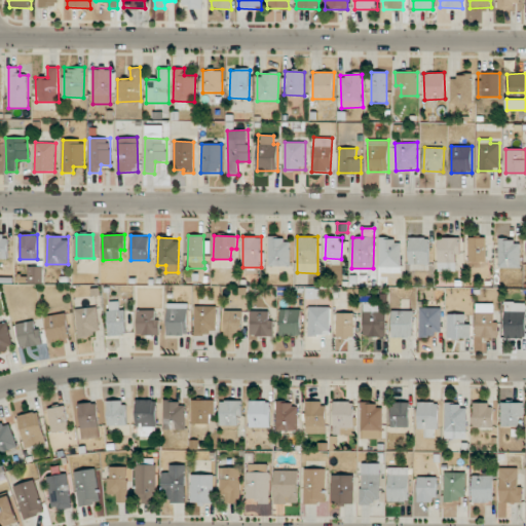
[(409,264),(429,264),(429,237),(409,237),(409,264)]
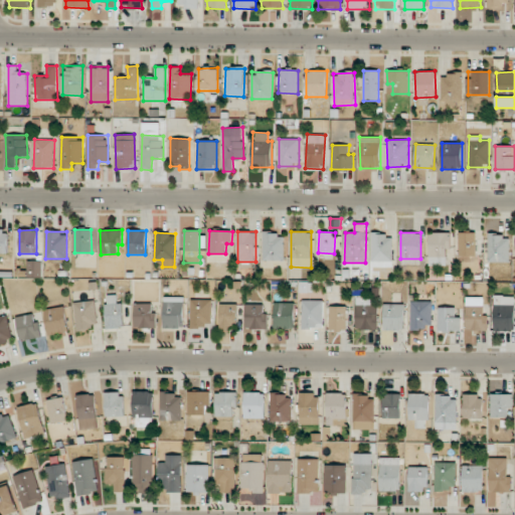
[(430,266),(450,266),(450,232),(428,232),(430,266)]
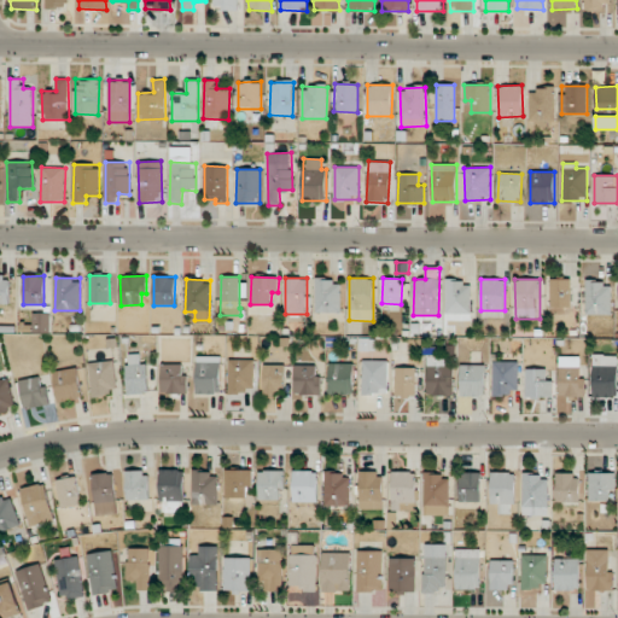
[(571,279),(551,279),(551,307),(571,307),(571,279)]
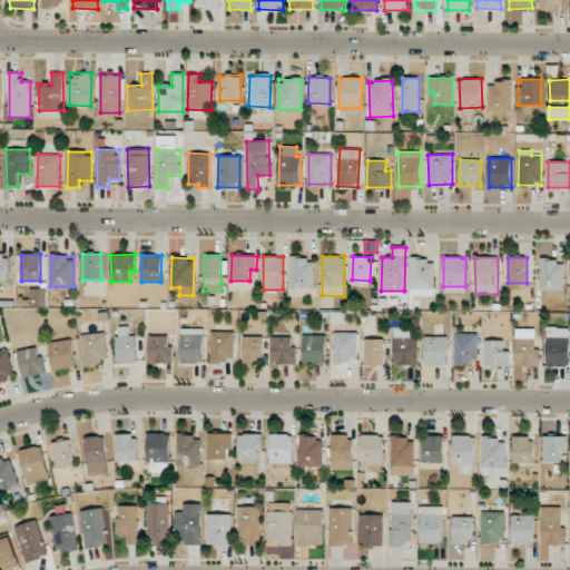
[(315,258),(291,258),(291,288),(314,288),(315,258)]
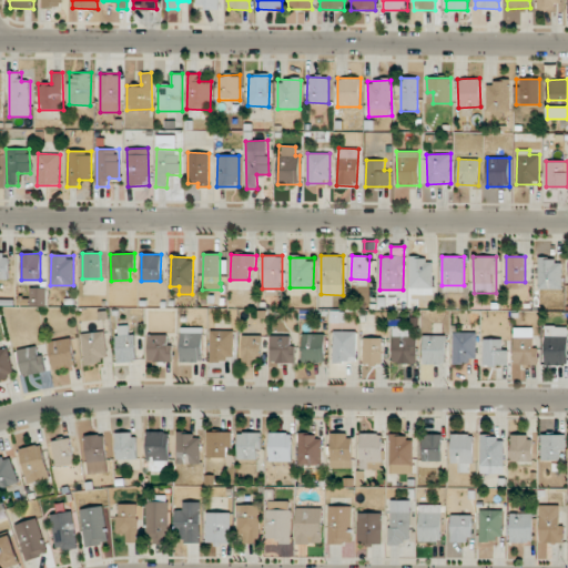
[(411,288),(433,287),(433,259),(409,259),(411,288)]
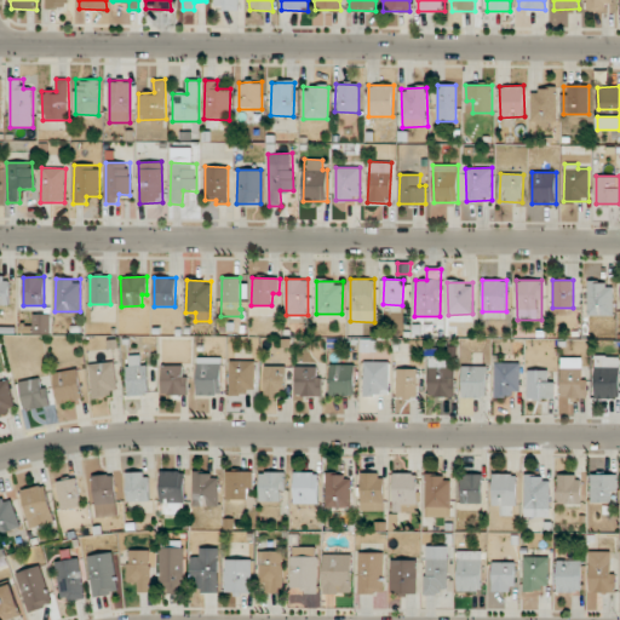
[(613,316),(613,283),(589,282),(587,315),(613,316)]
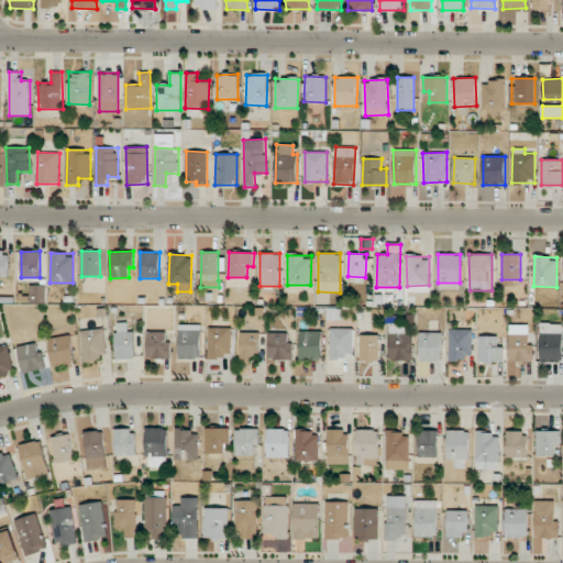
[(30,304),(45,304),(45,285),(30,286),(30,304)]
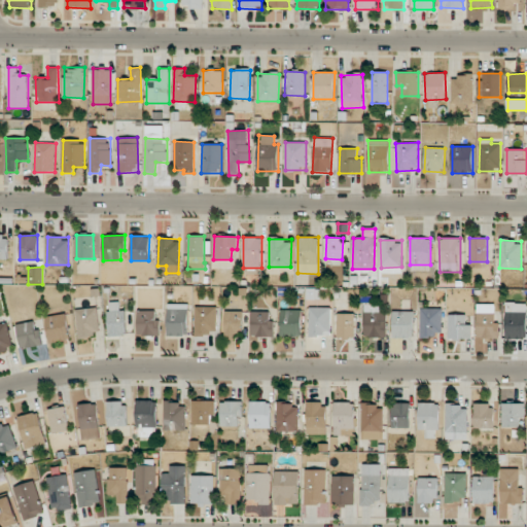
[(127,335),(126,310),(120,310),(119,302),(107,303),(109,336),(127,335)]
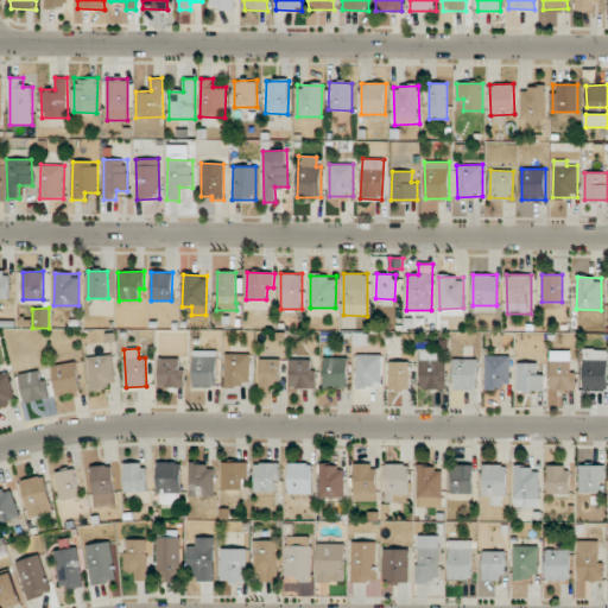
[(583,391),(607,391),(607,349),(584,349),(583,391)]
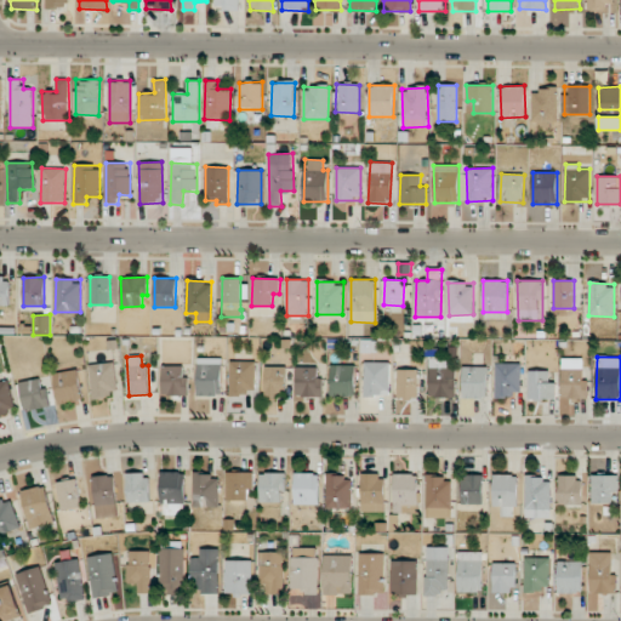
[(198,396),(222,396),(221,358),(197,358),(198,396)]
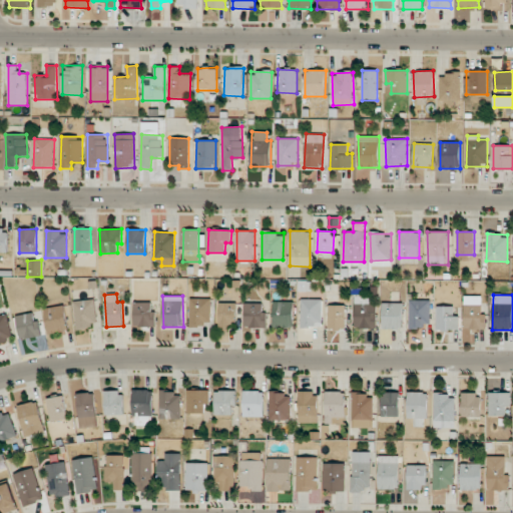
[(355,328),(376,329),(377,305),(370,305),(370,296),(355,296),(355,328)]
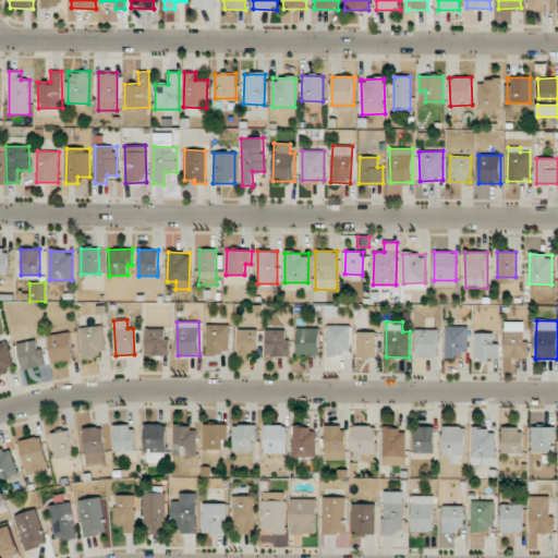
[(525,322),(505,322),(505,359),(526,358),(525,322)]
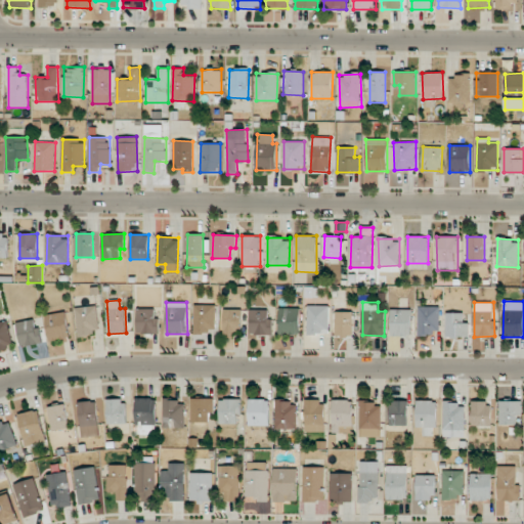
[(76,308),(79,335),(100,333),(97,305),(76,308)]
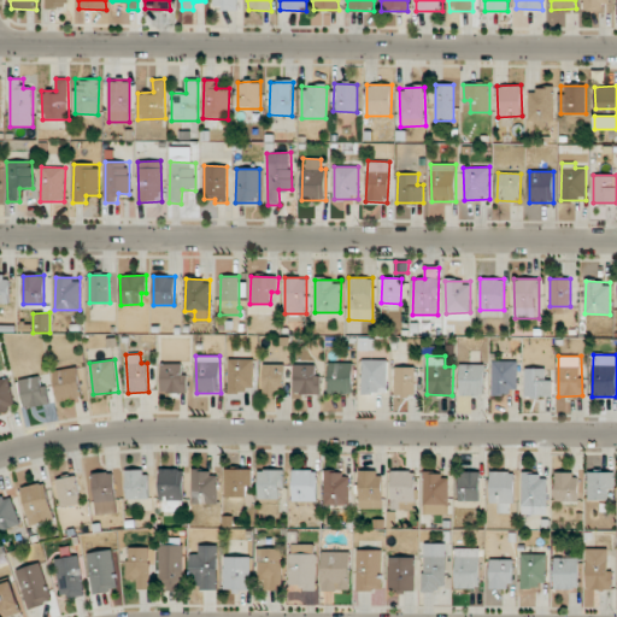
[(253,359),(228,359),(229,392),(254,392),(253,359)]
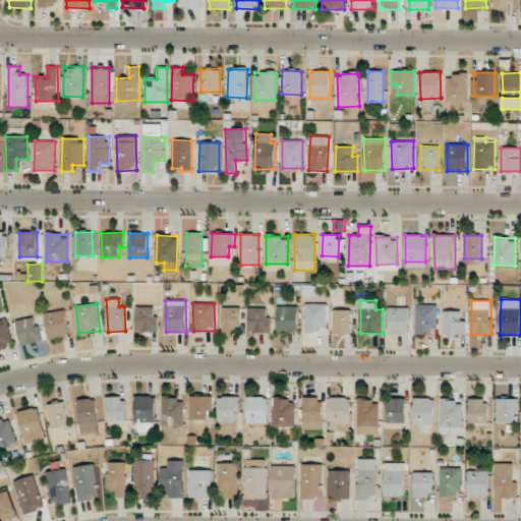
[(327,303),(305,303),(305,333),(327,333),(327,303)]
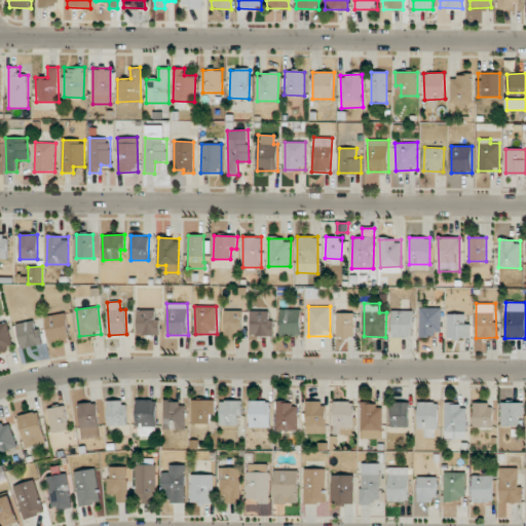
[(441,334),(442,308),(419,307),(419,334),(441,334)]
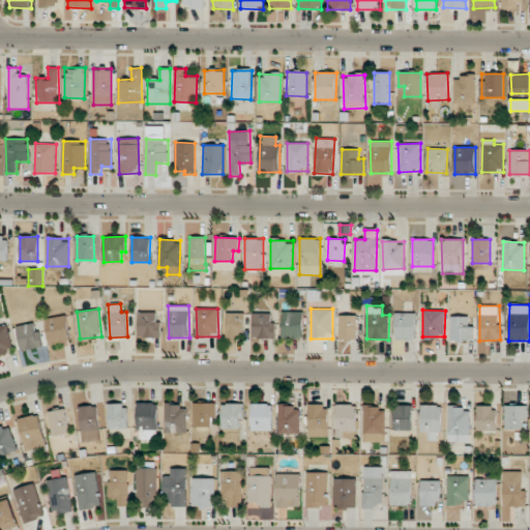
[(303,312),(283,311),(282,337),(302,339),(303,312)]
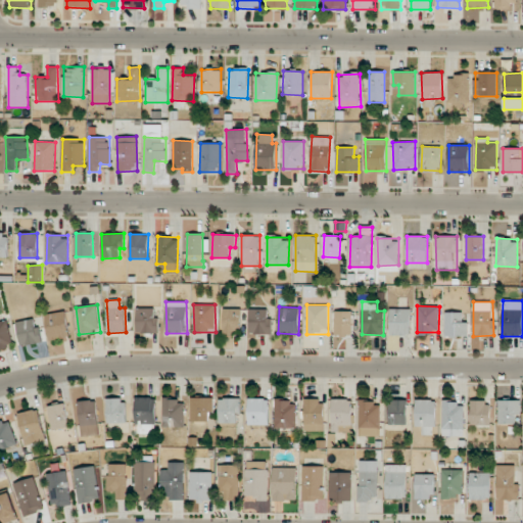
[(154,308),(137,308),(137,333),(159,332),(158,317),(154,317),(154,308)]
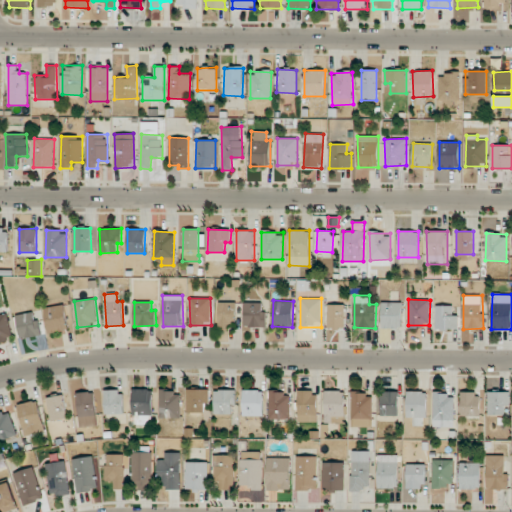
[(219,328),(236,327),(236,302),(218,302),(219,328)]
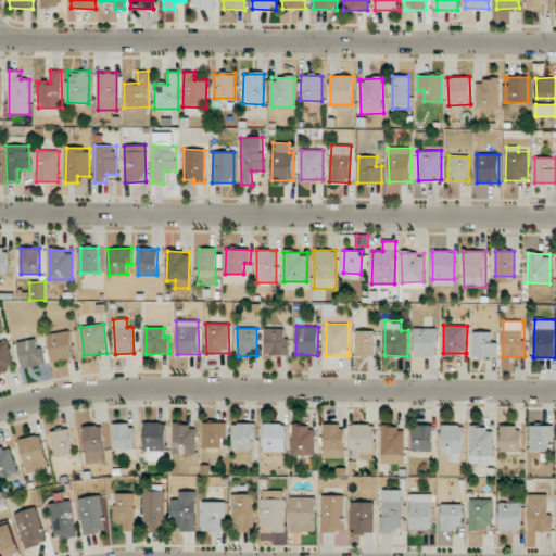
[(287,328),(265,329),(265,355),(287,355),(287,328)]
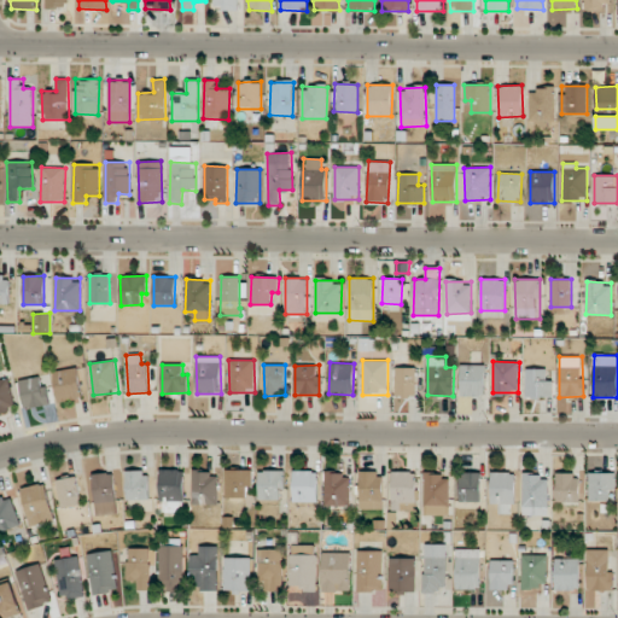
[(461,396),(485,396),(485,365),(461,365),(461,396)]
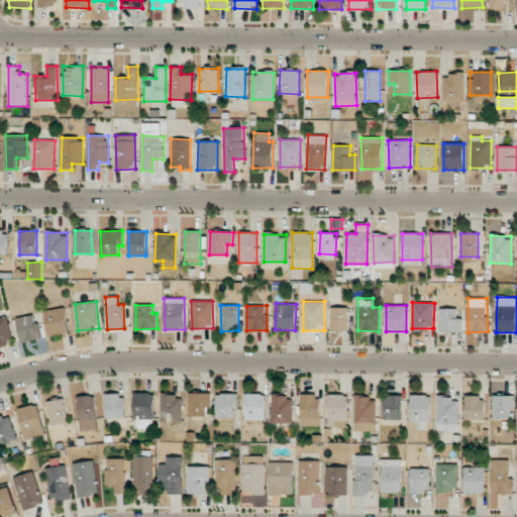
[(44,311),(49,336),(70,332),(65,307),(44,311)]
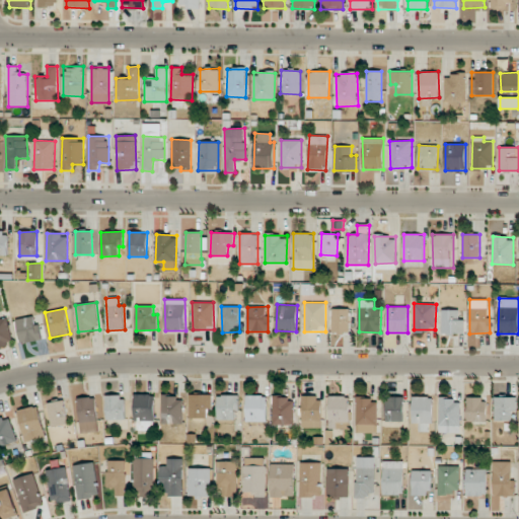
[(331,332),(350,332),(350,309),(332,309),(331,332)]
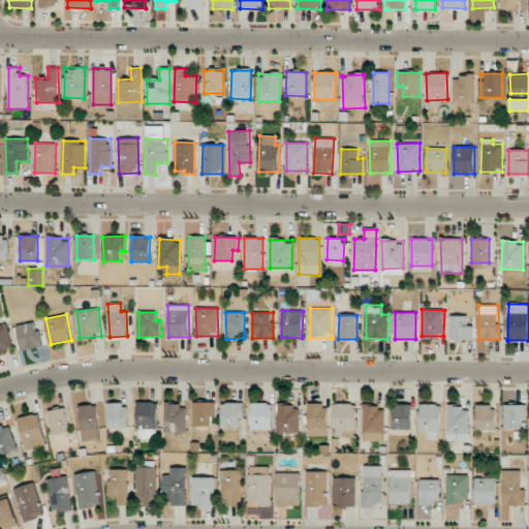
[(472,340),(473,325),(468,325),(468,316),(450,316),(449,340),(472,340)]
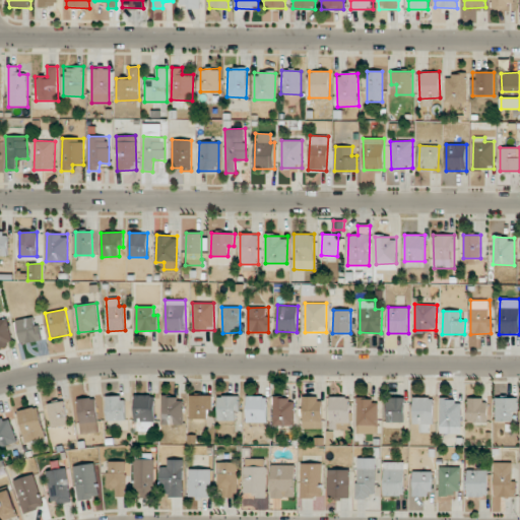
[(43,340),(40,324),(36,325),(34,317),(16,320),(20,344),(43,340)]
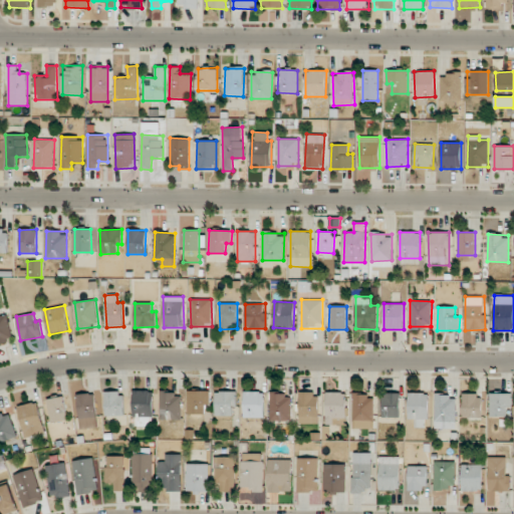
[(0,342),(14,339),(7,314),(0,315),(0,342)]
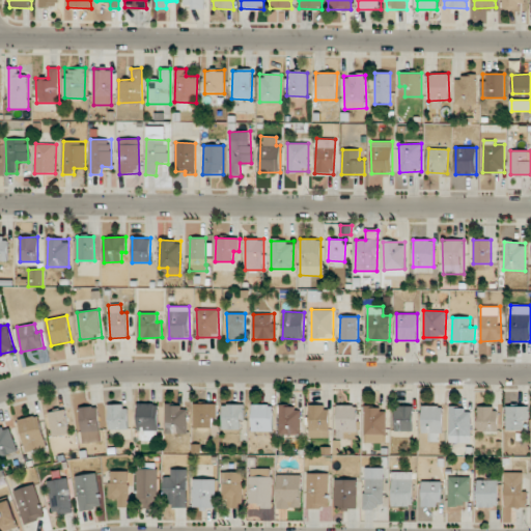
[(108,429),(128,428),(127,403),(108,404),(108,429)]
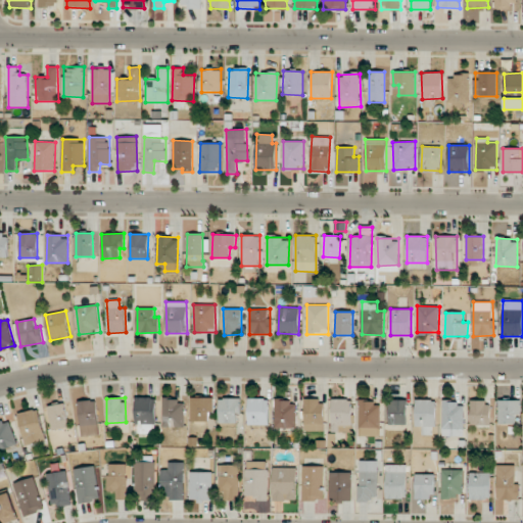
[(155,397),(135,397),(136,433),(156,433),(155,397)]
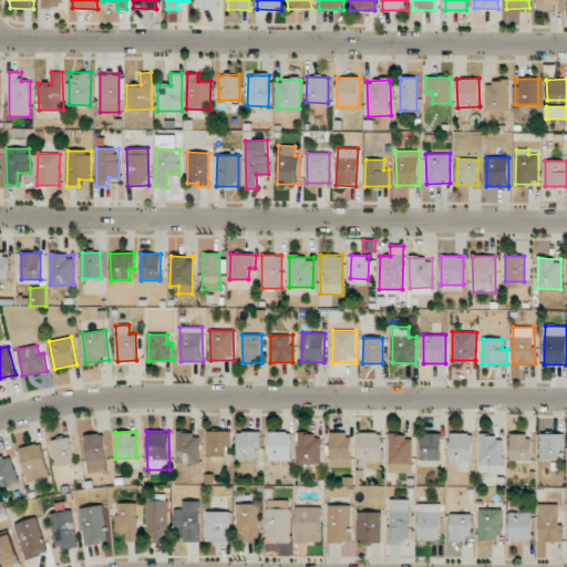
[(207,456),(226,457),(226,447),(232,447),(232,431),(207,431),(207,456)]
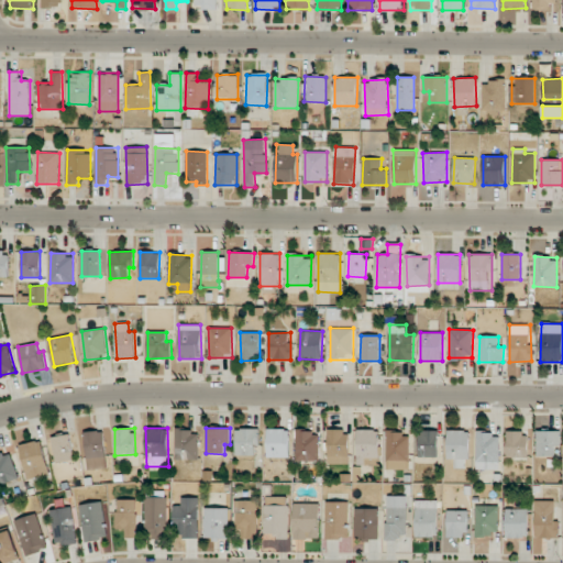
[(267,457),(289,457),(290,429),(267,428),(267,457)]
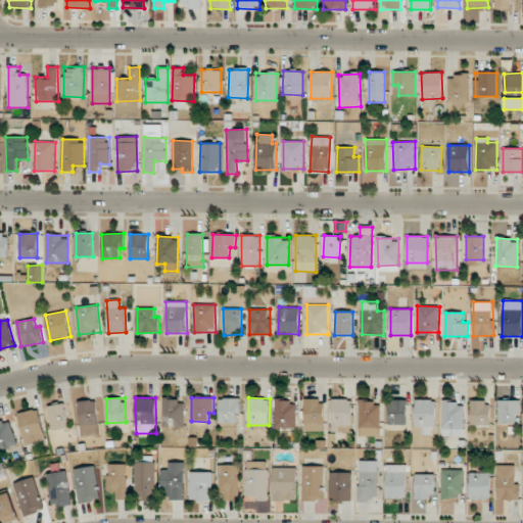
[(220,398),(219,423),(239,423),(239,398),(220,398)]
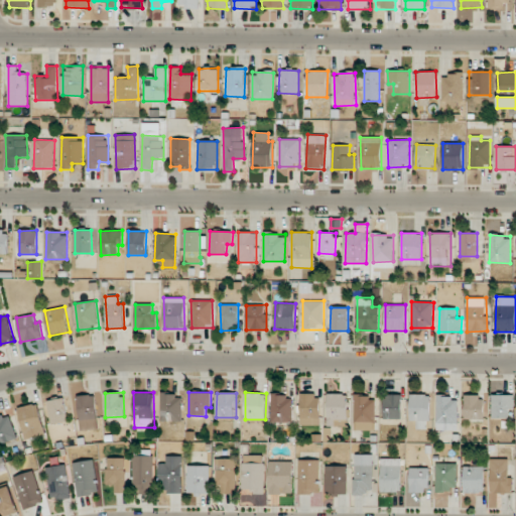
[(300,425),(319,425),(317,393),(299,394),(300,425)]
